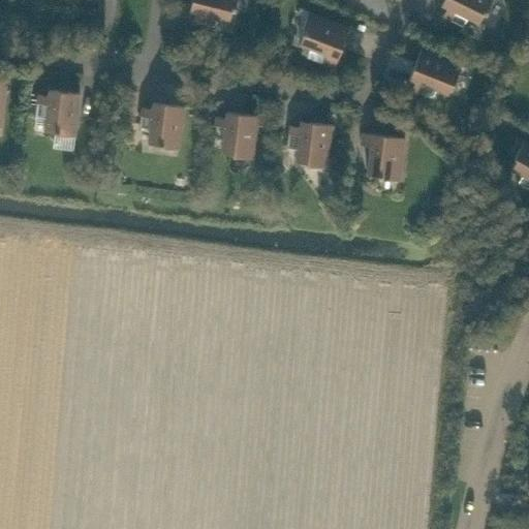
[(234,10),(236,0),(191,0),(189,10),(195,12),(192,22),(214,27),(217,18),(228,21),(231,9),(234,10)]
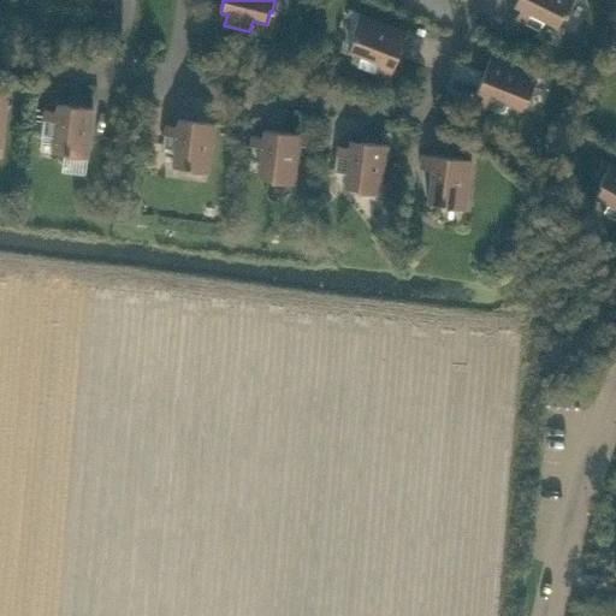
[(564,16),(572,0),(515,0),(514,5),(520,9),(515,18),(538,30),(544,19),(556,27),(562,15),(564,16)]
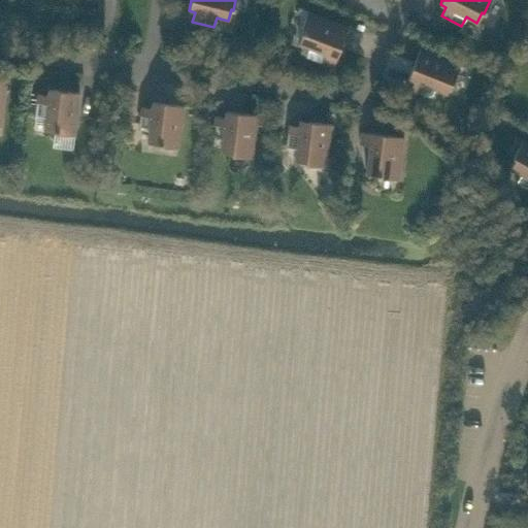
[(336,58),(349,27),(308,11),(300,31),(302,32),(298,43),(325,54),(321,63),(332,67),(336,58)]
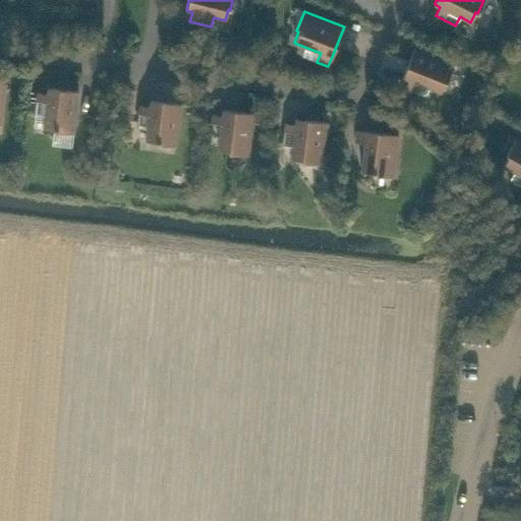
[(447,82),(454,64),(414,49),(403,77),(408,79),(404,89),(425,97),(428,88),(440,92),(444,81),(447,82)]
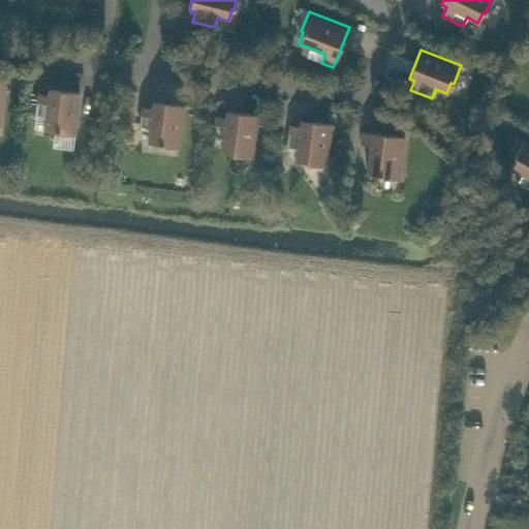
[(74,136),(80,93),(49,89),(48,95),(38,94),(35,117),(45,118),(43,129),(55,131),(54,133),(74,136)]
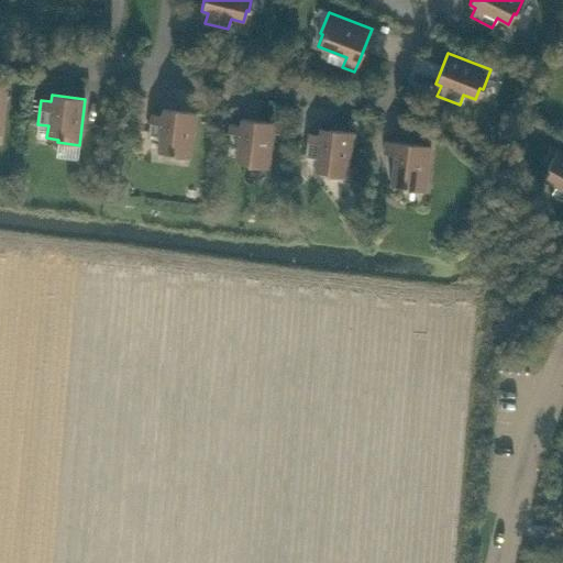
[(189,158),(195,112),(163,109),(162,116),(151,113),(147,138),(158,139),(157,152),(168,153),(168,156),(189,158)]
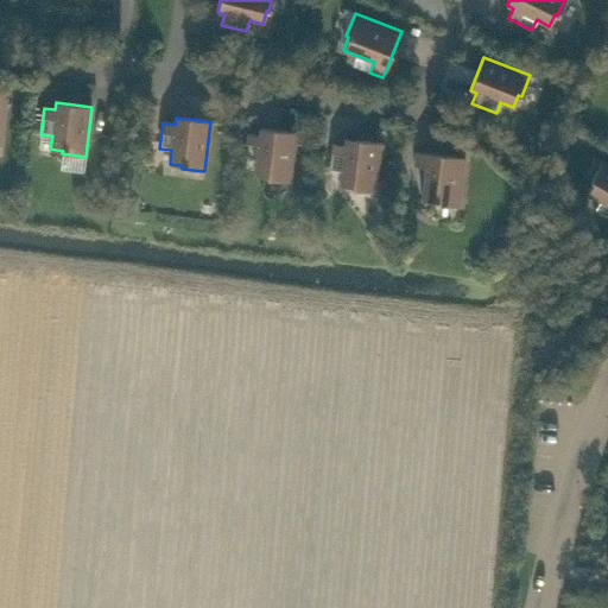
[(290,182),(296,132),(260,128),(259,134),(248,133),(245,159),(257,160),(254,175),(267,176),(266,179),(290,182)]
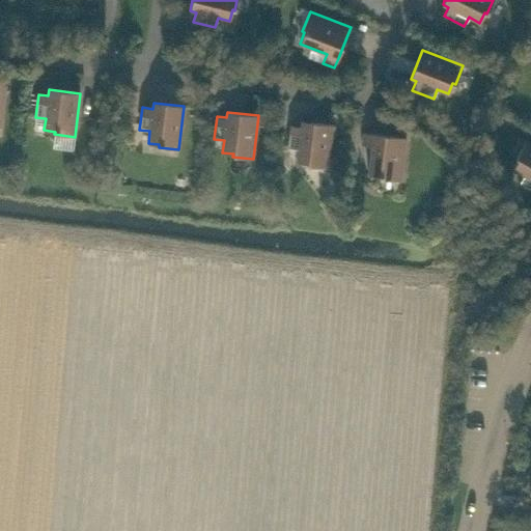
[(327,168),(332,124),(302,120),(301,127),(290,126),(287,148),(298,149),(297,162),(307,163),(307,165),(327,168)]
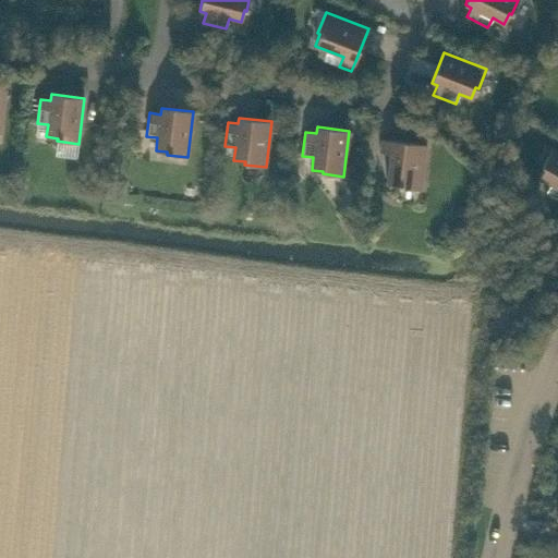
[(391,141),(381,140),(379,153),(390,154),(387,183),(399,185),(399,187),(421,190),(426,145),(391,141)]
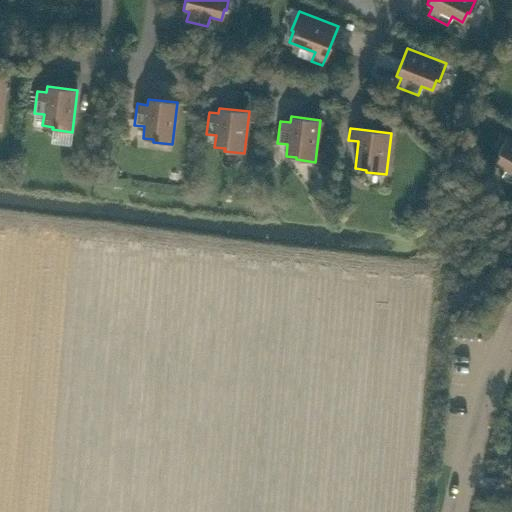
[(511,138),(506,135),(497,153),(499,154),(494,163),(505,169),(500,177),(511,183),(511,138)]
